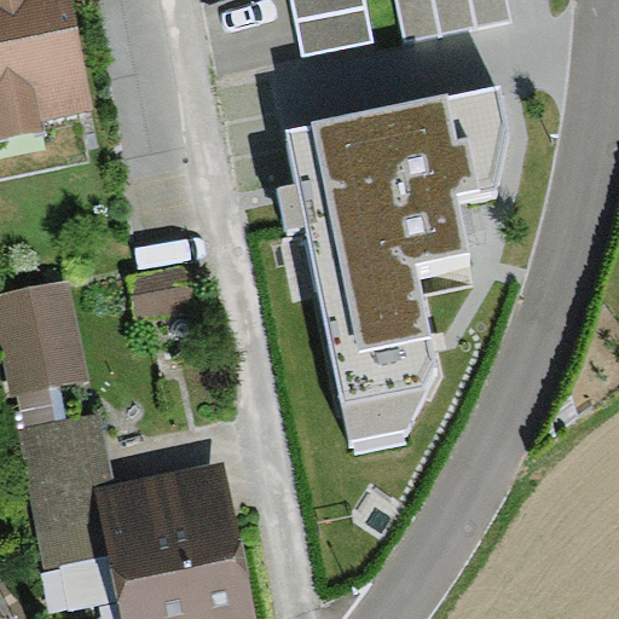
[(40,121),(93,110),(70,0),(0,0),(0,128),(0,129),(3,139),(42,132),(40,121)]
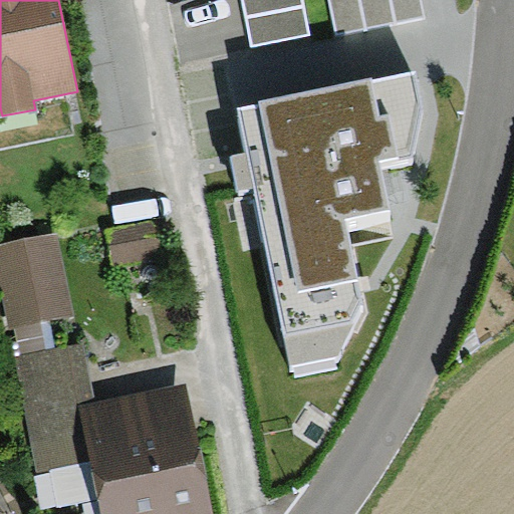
[(302,0),(243,0),(253,46),(309,36),(302,0)]
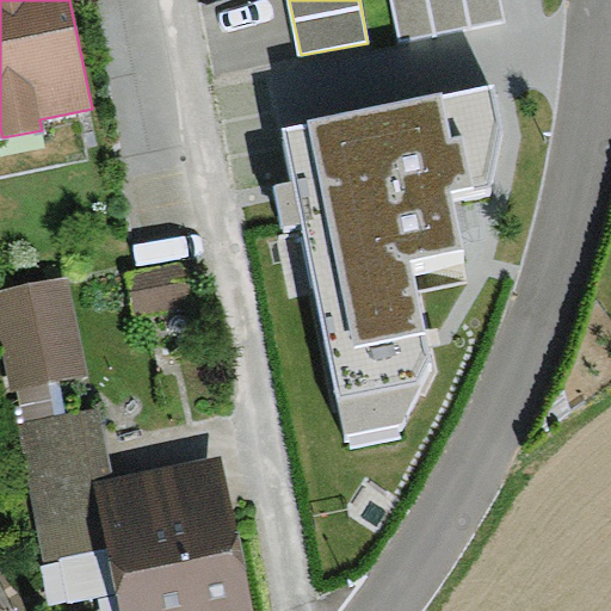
[(504,19),(499,0),(390,0),(399,41),(504,19)]
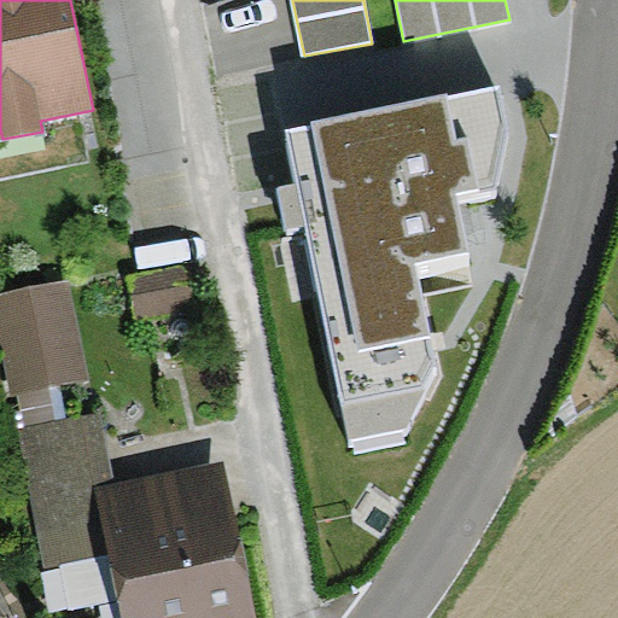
[(312,127),(286,129),(349,442),(406,430),(437,366),(430,333),(414,262),(468,252),(456,194),(494,190),(508,132),(499,86),(448,97),(447,93),(310,122),(312,127)]
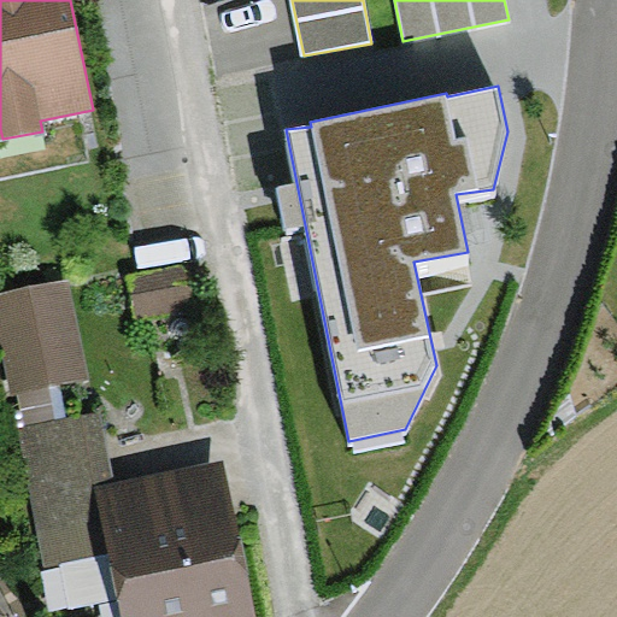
[(184,264),(127,275),(134,317),(193,306),(184,264)]
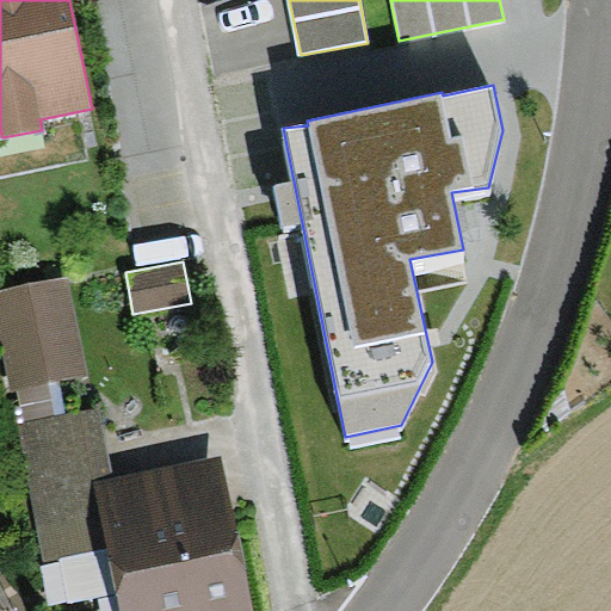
[(67,277),(0,290),(0,331),(12,390),(18,389),(25,421),(67,413),(60,380),(87,375),(67,277)]
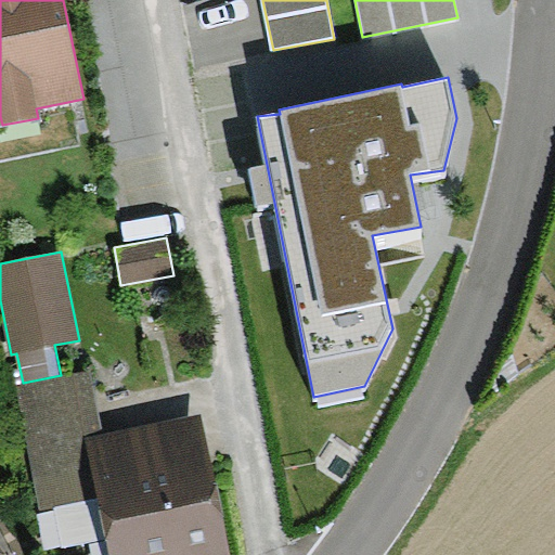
[(107,554),(226,554),(201,415),(103,433),(92,370),(61,375),(23,383),(15,384),(39,512),(98,501),(105,540),(107,554)]
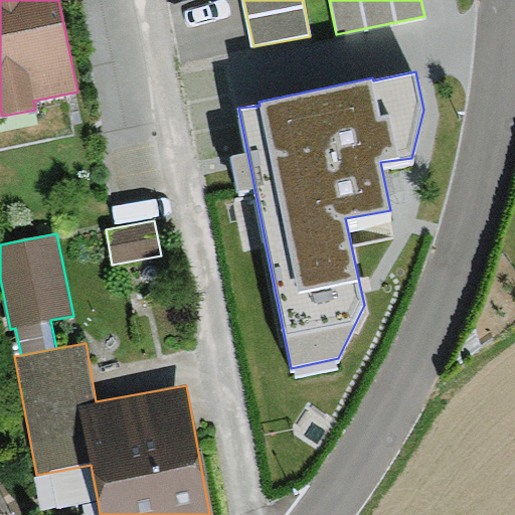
[(33,476),(41,512),(98,501),(91,465),(36,475),(33,476)]
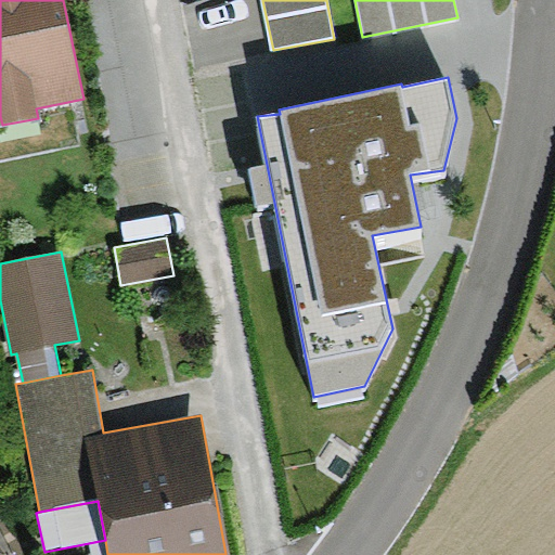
All buildings are outlined.
